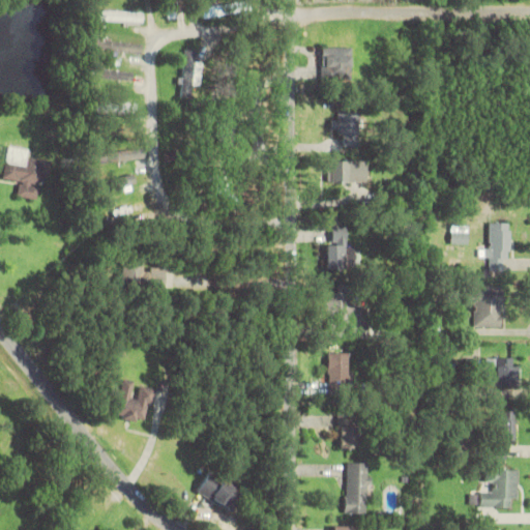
[(168,0),(168,19),(178,19),(177,0),(168,0)]
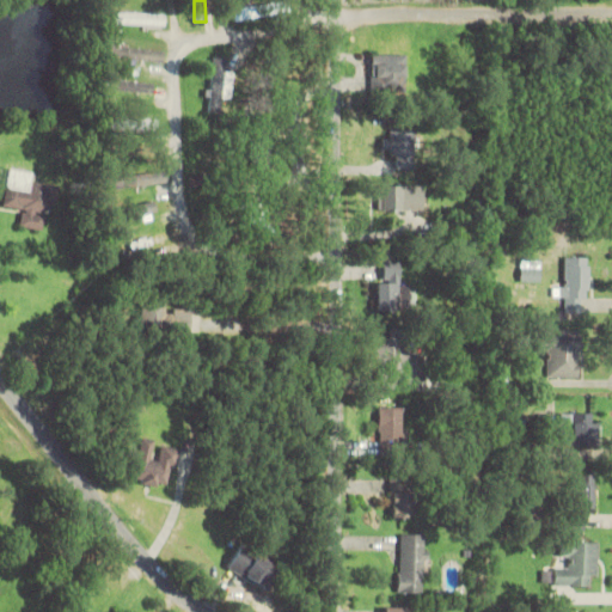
[(292,13),(291,1),(234,6),(236,19),(292,13)]
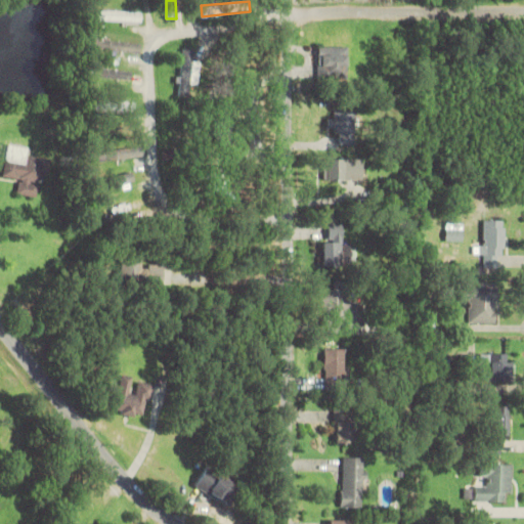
[(95,20),(142,20),(142,11),(95,11),(95,20)]
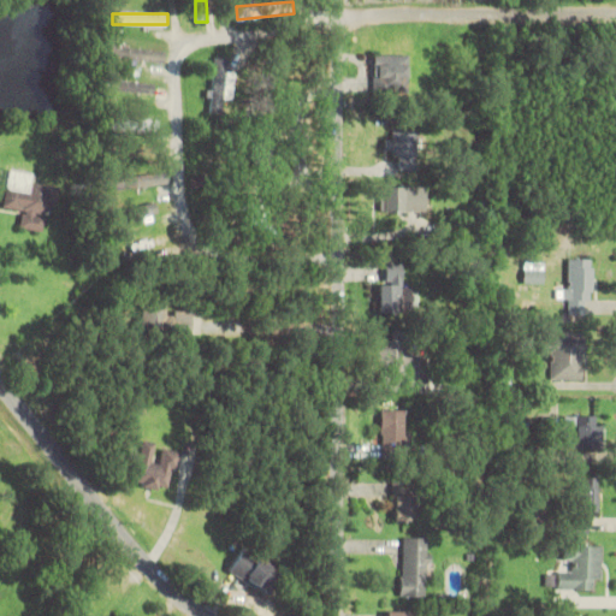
[(373,92),(406,92),(406,54),(373,54),(373,92)]
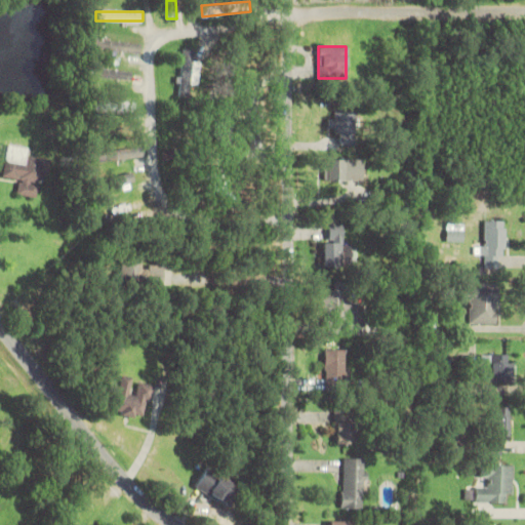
[(201,84),(199,61),(195,61),(194,49),(178,50),(183,95),(192,95),(191,85),(201,84)]
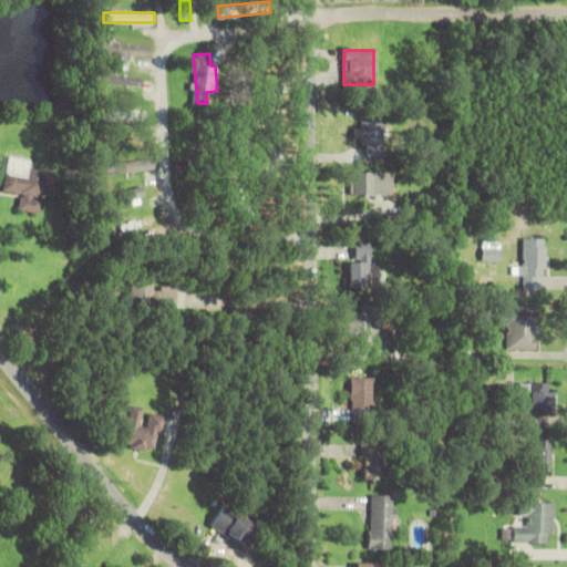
[(358,111),(358,147),(384,147),(384,111),(358,111)]
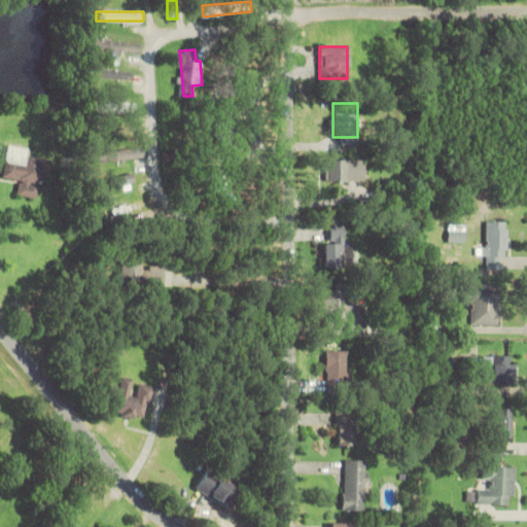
[(29,148),(8,145),(3,178),(21,180),(19,196),(42,199),(48,161),(28,156),(29,148)]
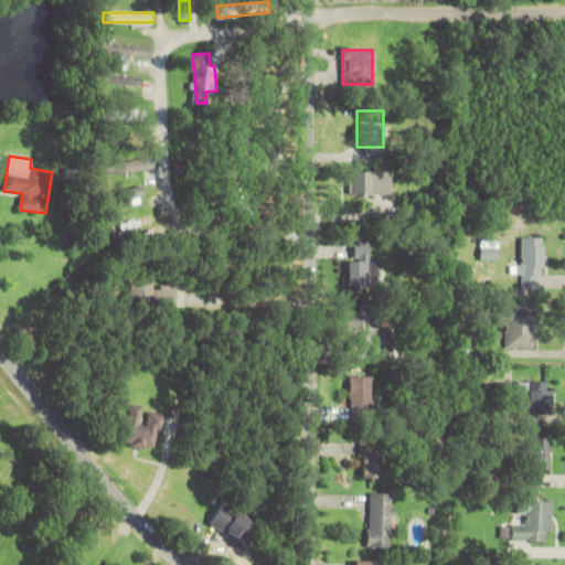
[(351,169),(351,196),(390,196),(390,169),(351,169)]
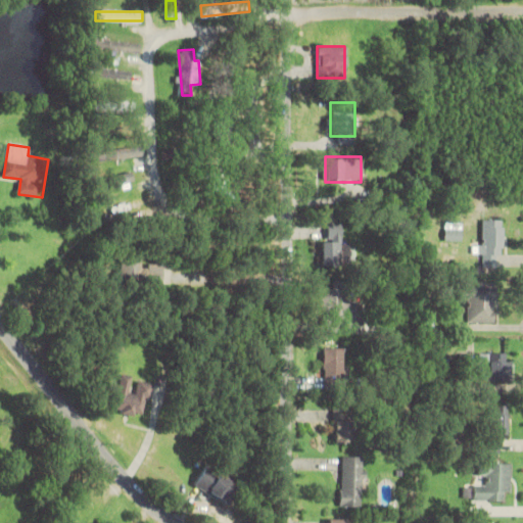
[(358,203),(353,190),(330,196),(334,209),(358,203)]
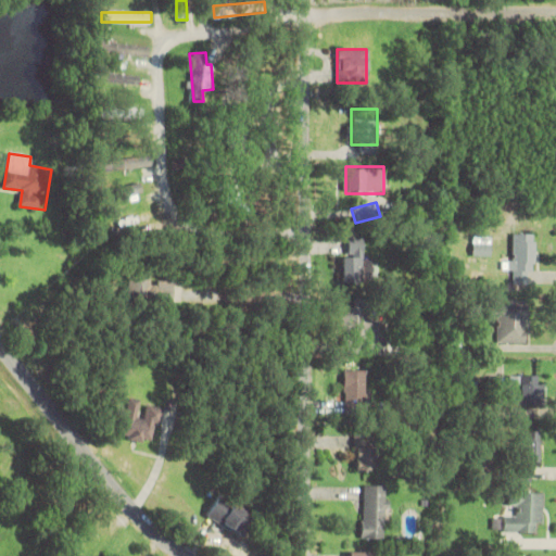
[(535,270),(535,235),(513,235),(513,270),(535,270)]
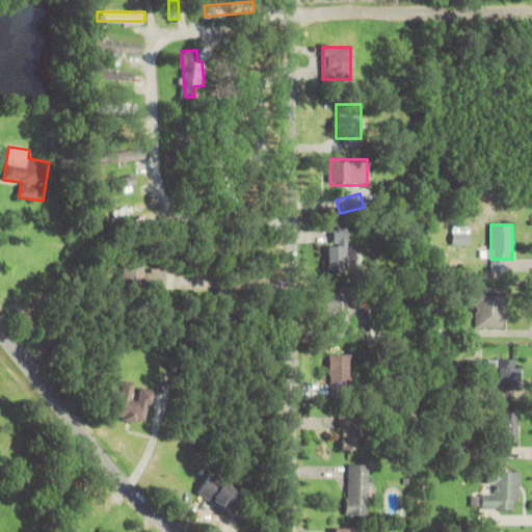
[(327,245),(327,270),(358,270),(358,246),(350,246),(350,228),(334,228),(334,245),(327,245)]
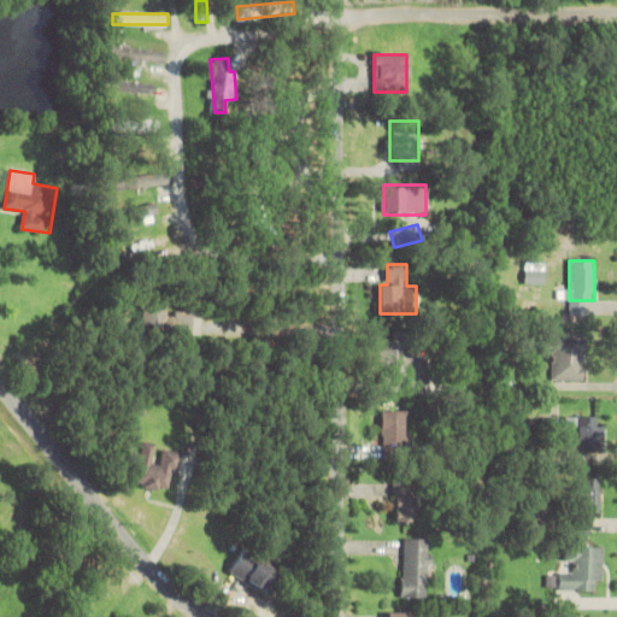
[(427,358),(407,358),(407,339),(382,339),(382,374),(409,374),(409,394),(427,394),(427,358)]
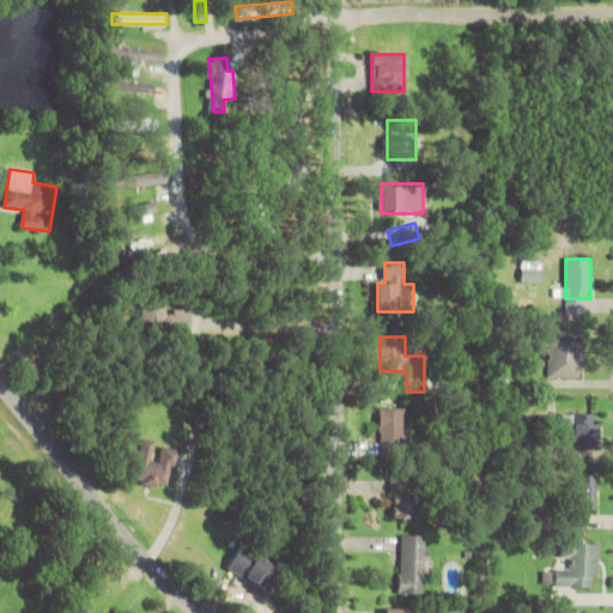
[(550,353),(550,377),(581,377),(581,339),(541,339),(541,353),(550,353)]
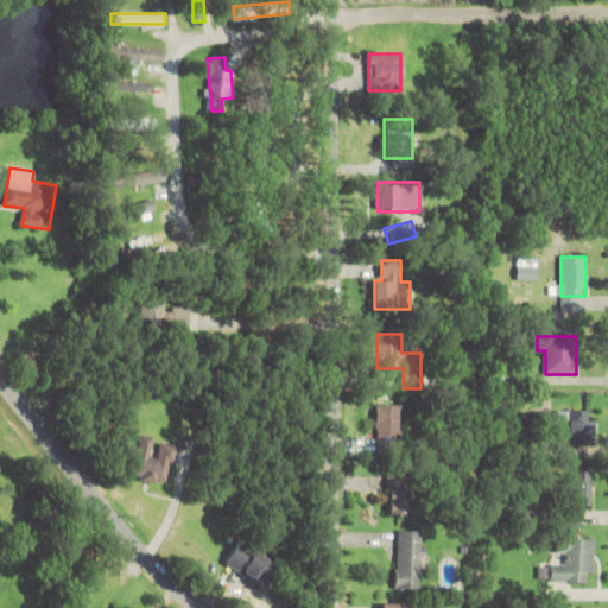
[(400,404),(378,404),(378,444),(400,444),(400,404)]
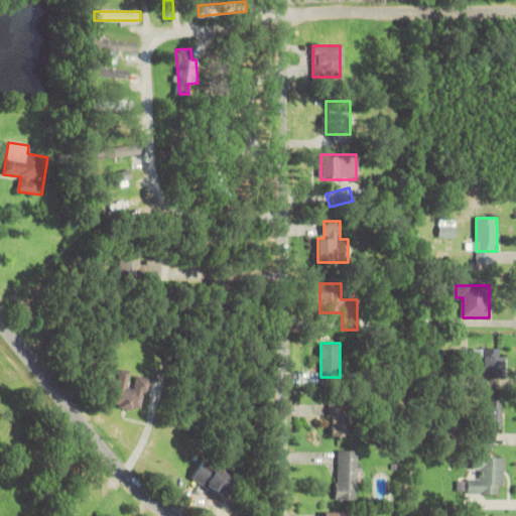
[(505,348),(469,348),(469,373),(505,373),(505,348)]
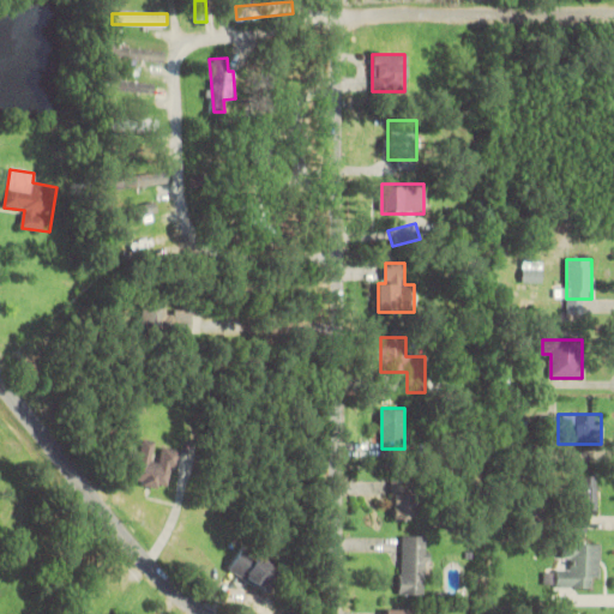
[(154,441),(139,440),(138,486),(174,486),(175,456),(154,455),(154,441)]
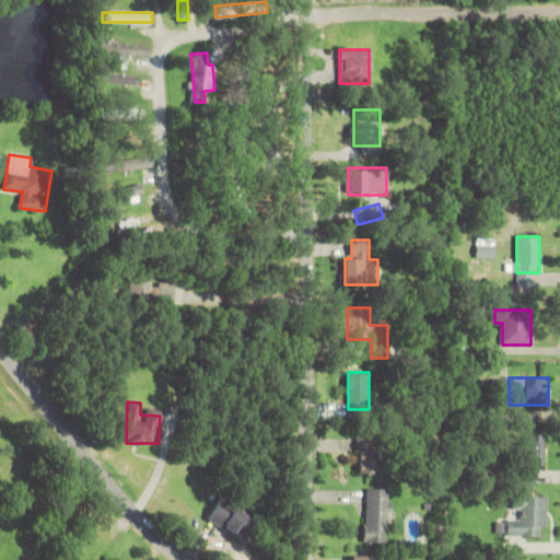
[(544,466),(545,434),(524,434),(523,485),(535,485),(535,466),(544,466)]
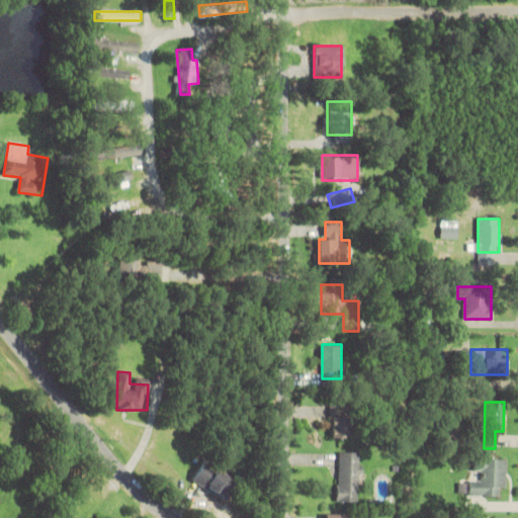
[(349,438),(349,405),(333,405),(333,438),(349,438)]
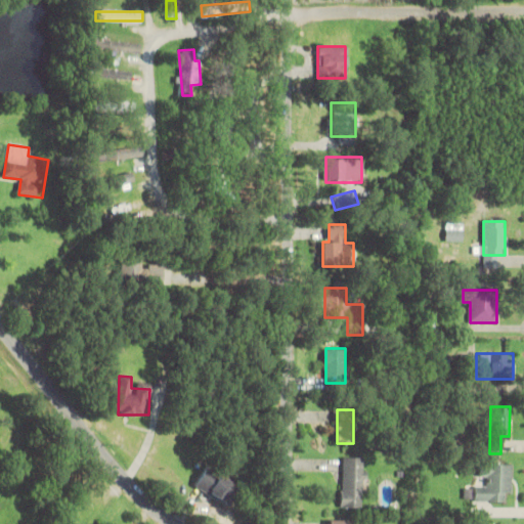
[(342,508),(364,508),(364,459),(342,459),(342,508)]
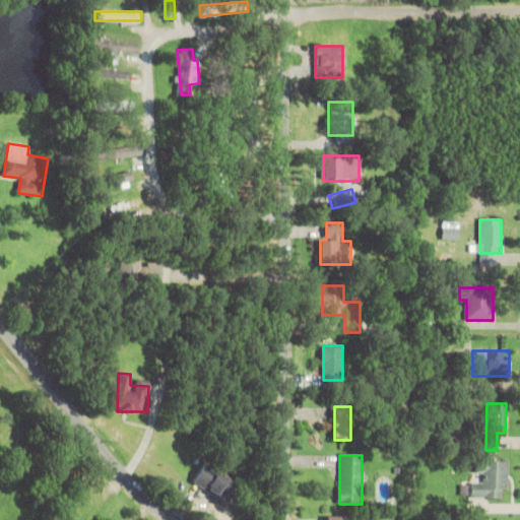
[(509,460),(478,460),(478,481),(470,481),(470,498),(509,498),(509,460)]
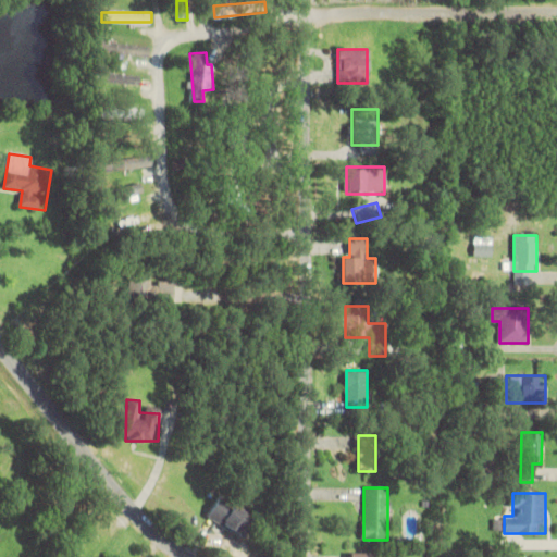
[(240,537),(254,516),(220,496),(207,517),(240,537)]
